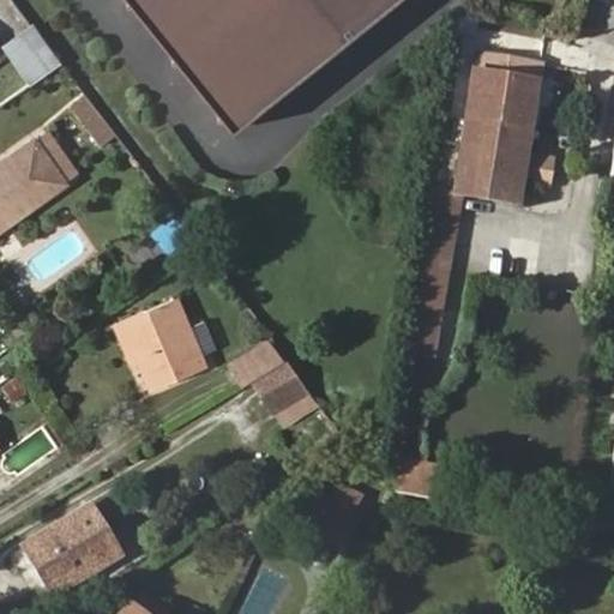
[(125,0),(222,119),(368,0),(125,0)]
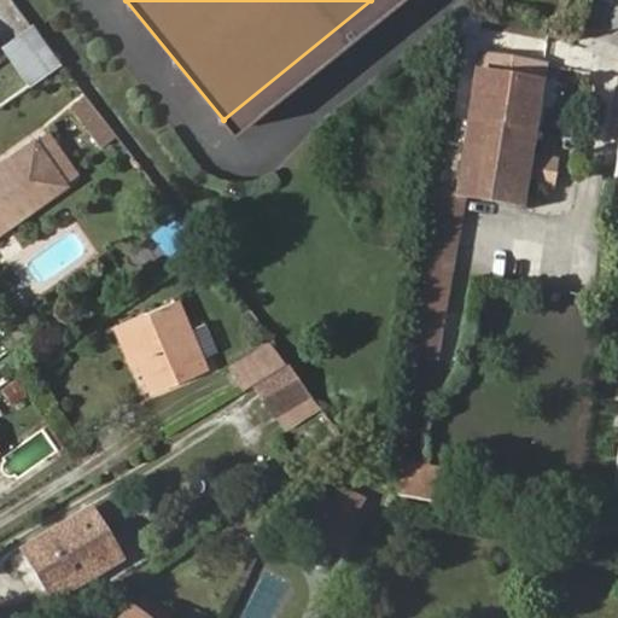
[(62,63),(35,29),(10,48),(35,82),(62,63)]
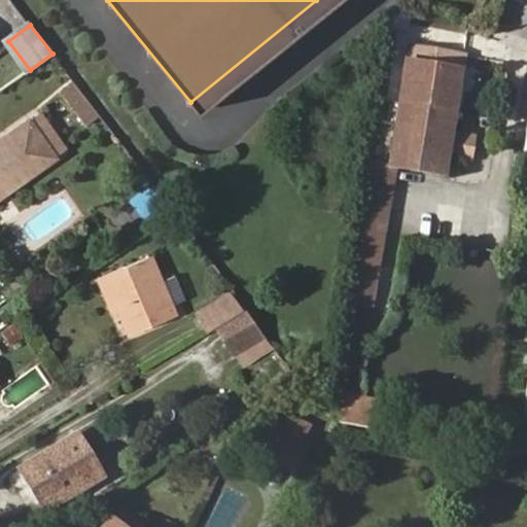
[(465,69),(403,59),(386,169),(396,171),(448,178),(465,69)]
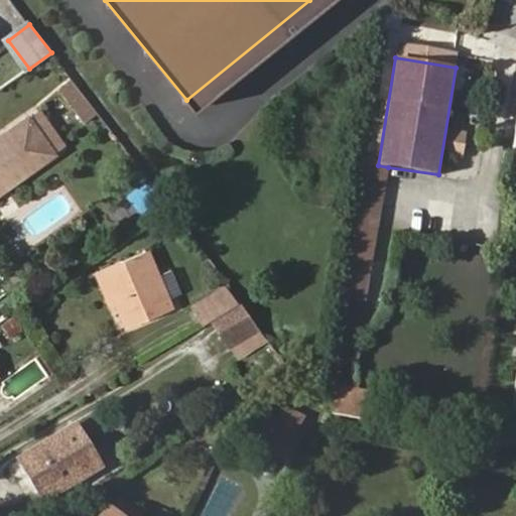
[(88,133),(98,126),(67,85),(57,93),(88,133)]
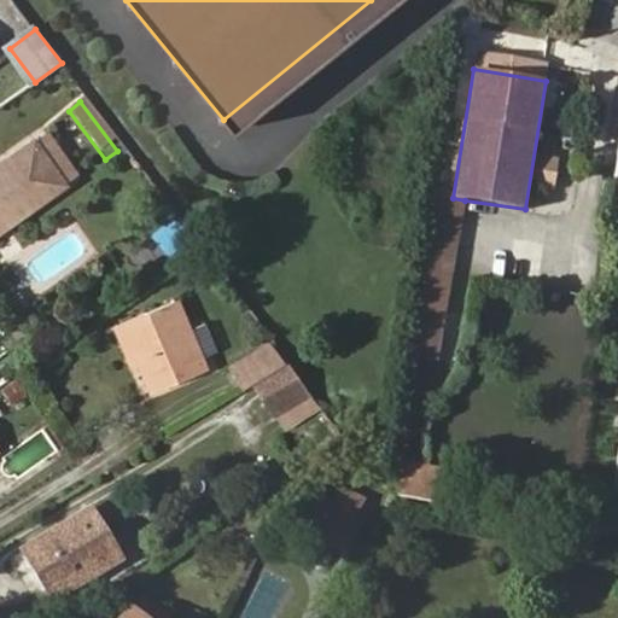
[(0,164),(0,231),(63,184),(30,141),(0,164)]
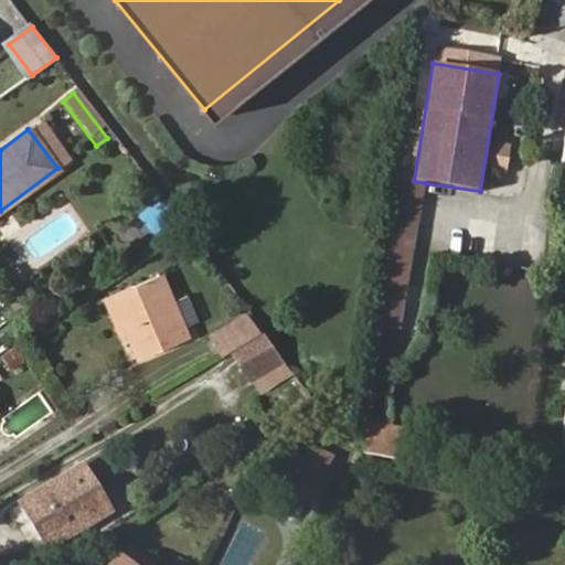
[(493,141),(489,171),(509,173),(512,144),(493,141)]
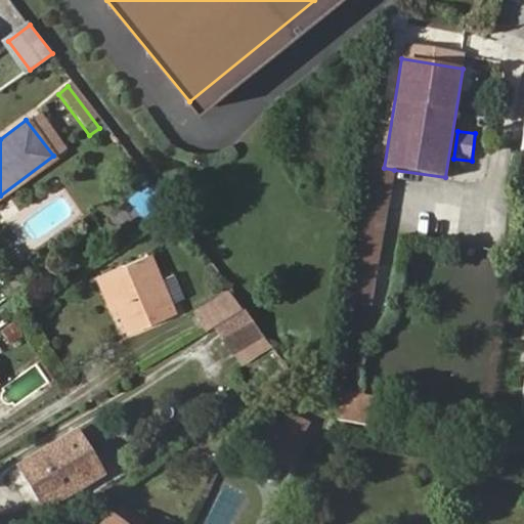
[(378,264),(394,170),(384,168),(369,166),(353,261),(378,264)]
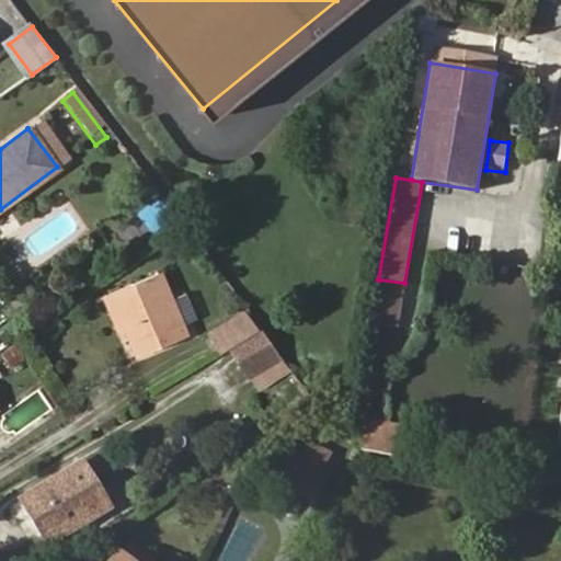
[(111,295),(126,329),(129,327),(142,357),(189,336),(181,317),(174,319),(168,304),(172,302),(161,275),(111,295)]
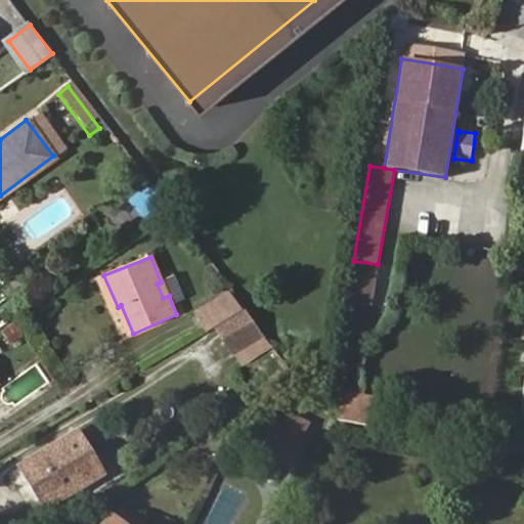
[(208,326),(238,307),(228,293),(198,310),(208,326)]
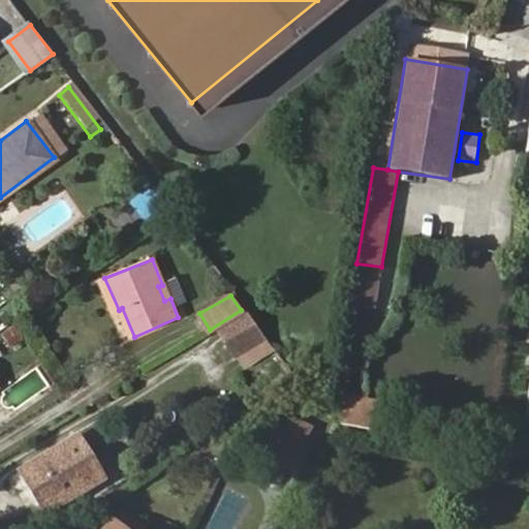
[(248,314),(218,332),(235,359),(268,339),(248,314)]
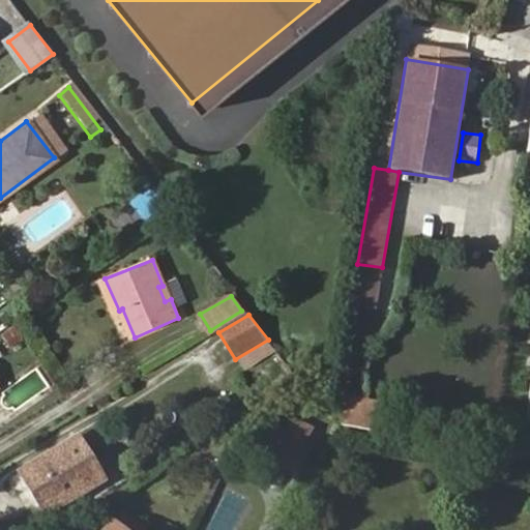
[(383,402),(339,394),(333,428),(379,434),(383,402)]
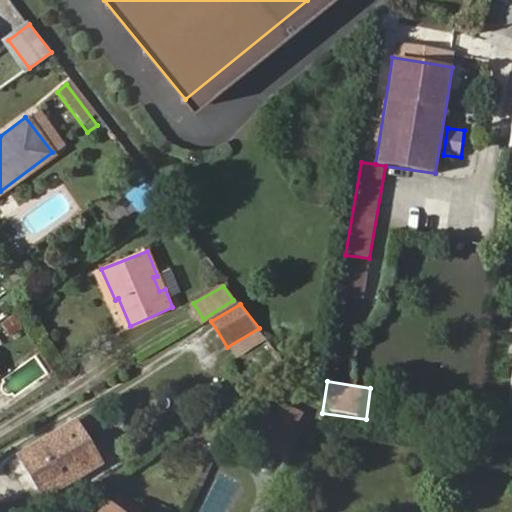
[(299,431),(268,416),(256,444),(286,459),(299,431)]
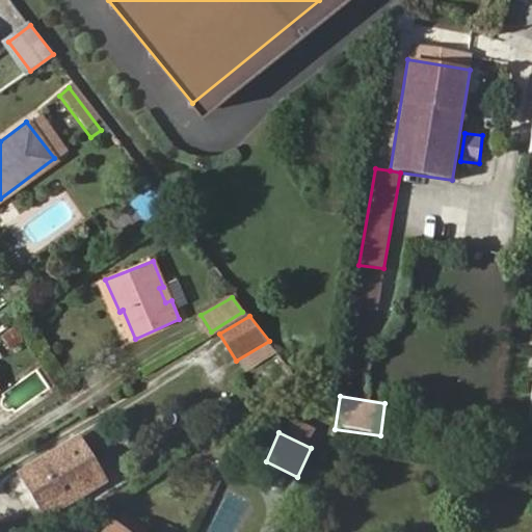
[(21,477),(46,519),(103,485),(79,444),(21,477)]
